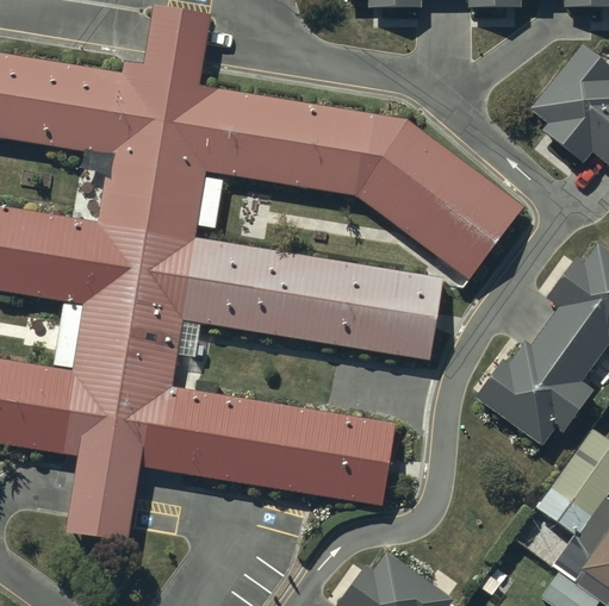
[(608,63),(583,43),(530,107),(547,122),(542,126),(584,160),(591,151),(608,166),(608,63)]
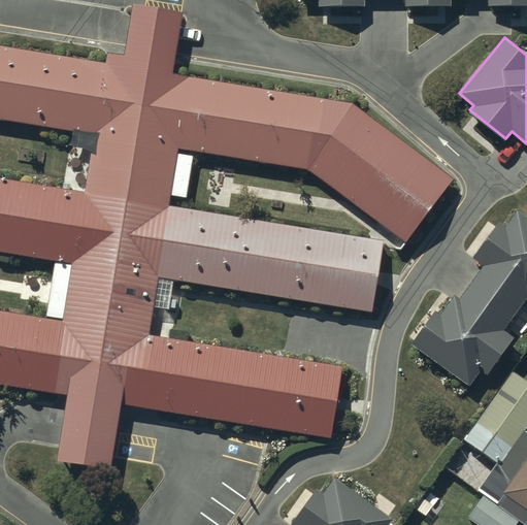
[(173,72),(119,64),(0,44),(0,119),(94,134),(84,194),(0,179),(0,250),(75,263),(65,322),(0,310),(0,379),(67,390),(121,399),(328,434),(339,367),(145,335),(156,277),(368,314),(380,244),(166,208),(176,149),(308,168),(406,243),(453,181),(353,102),(173,72)]
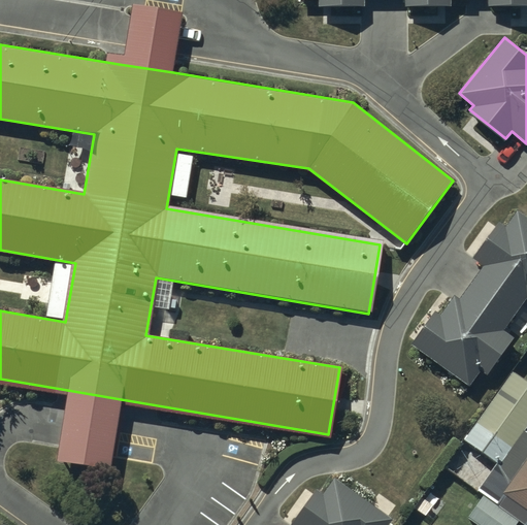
[(433,309),(410,341),(470,384),(480,369),(488,374),(514,338),(503,330),(526,297),(526,217),(519,210),(507,226),(500,220),(473,257),(484,264),(460,297),(456,294),(441,315),(433,309)]
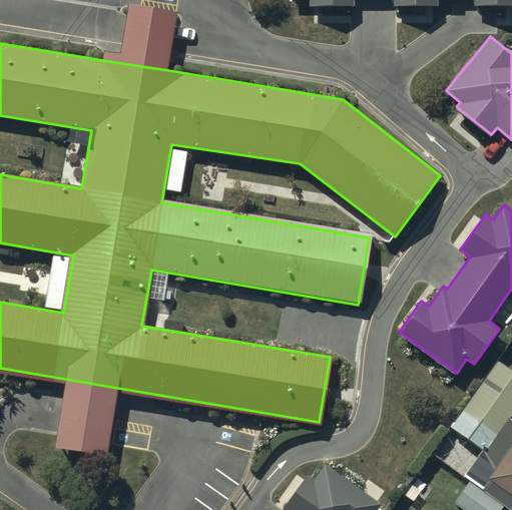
[(452,427),(485,451),(495,468),(487,478),(491,481),(484,490),(469,480),(454,501),(466,509),(501,509),(504,505),(506,507),(511,499),(511,417),(511,370),(499,361),(452,427)]
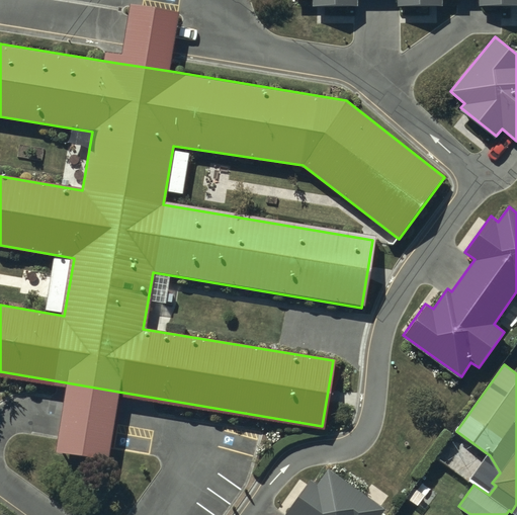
[(379,514),(383,509),(329,468),(318,485),(310,480),(285,513),(287,514),(379,514)]
